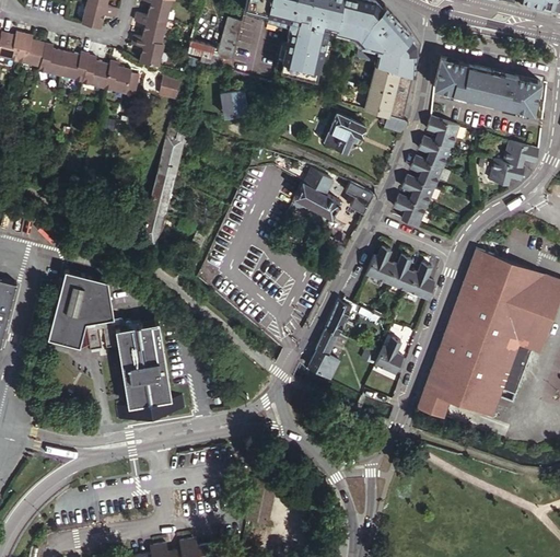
[(167,22),(173,0),(172,0),(141,0),(141,1),(152,3),(149,18),(167,22)]
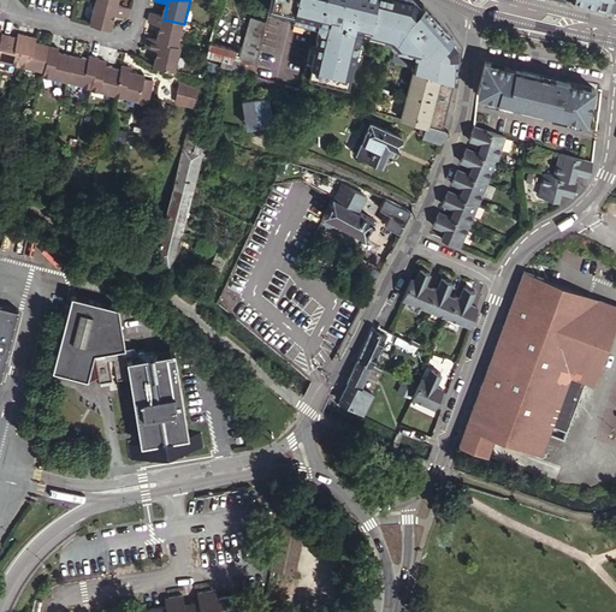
[(427,129),(443,132),(455,84),(454,46),(451,39),(420,4),(410,0),(264,0),(264,5),(289,13),(286,24),(309,31),(301,76),(348,87),(360,36),(381,41),(394,55),(391,67),(410,72),(396,119),(422,128),(427,129)]
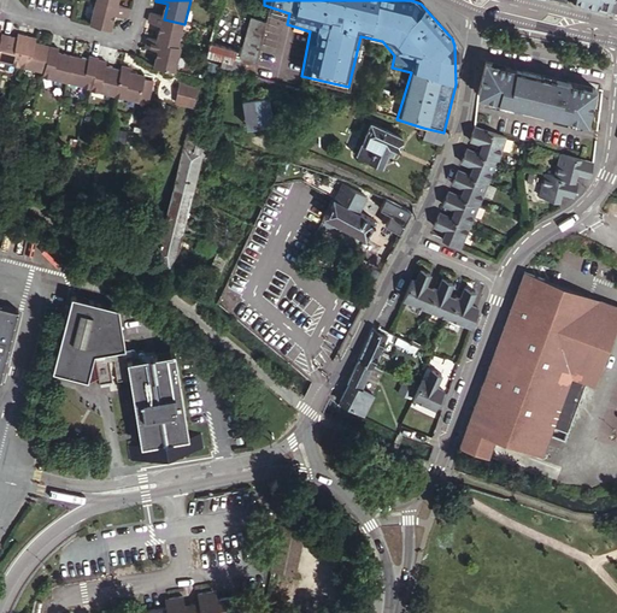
[(117,7),(97,3),(92,27),(112,33),(116,17),(128,19),(130,11),(117,7)]
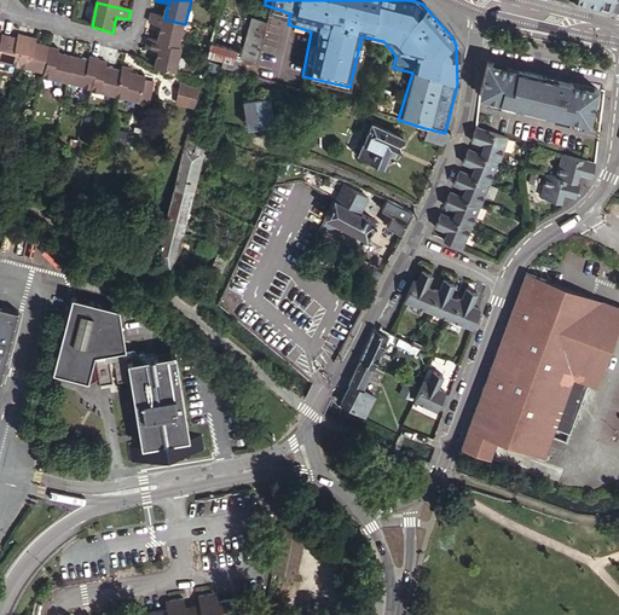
[(179,48),(185,24),(165,19),(152,16),(151,25),(162,28),(158,44),(179,48)]
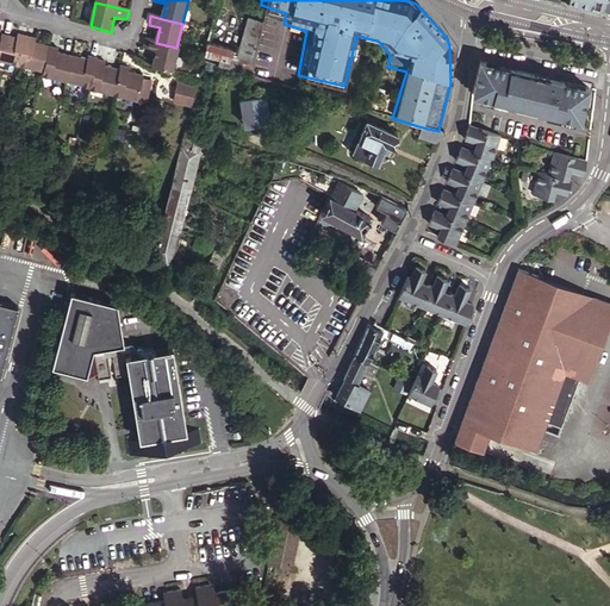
[(237,58),(240,60),(253,63),(262,24),(249,20),(237,58)]
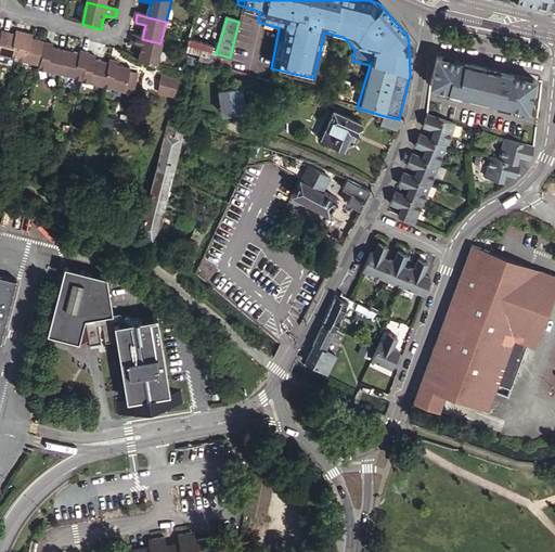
[(1,34),(0,37),(0,56),(17,61),(24,35),(16,33),(15,37),(1,34)]
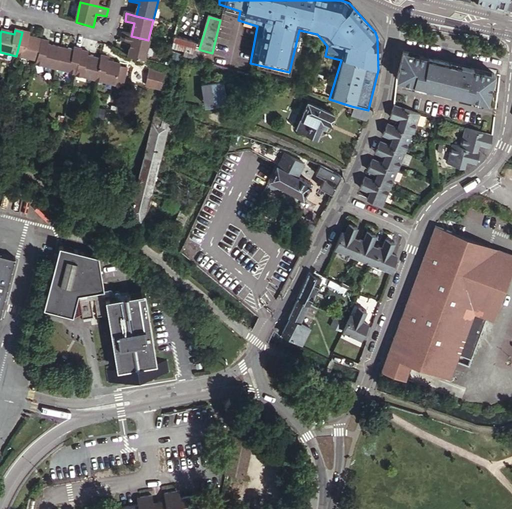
[(22,32),(16,56),(36,61),(41,41),(29,38),(29,34),(22,32)]
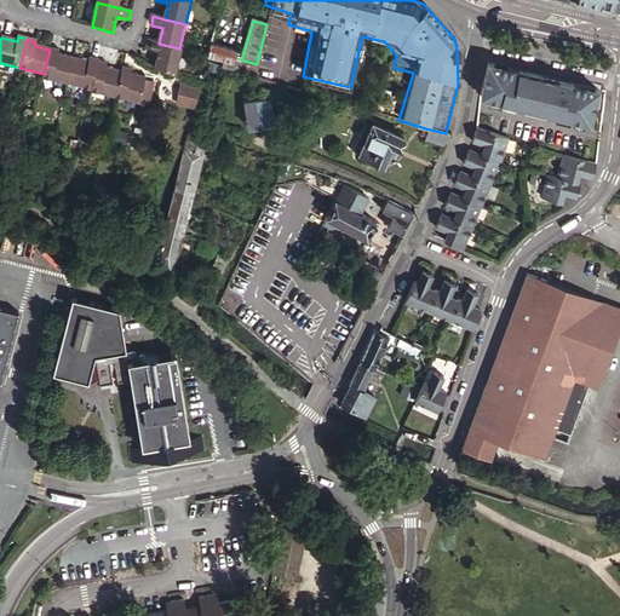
[(183,49),(179,49),(159,44),(150,41),(148,50),(160,53),(156,68),(177,74),(183,49)]
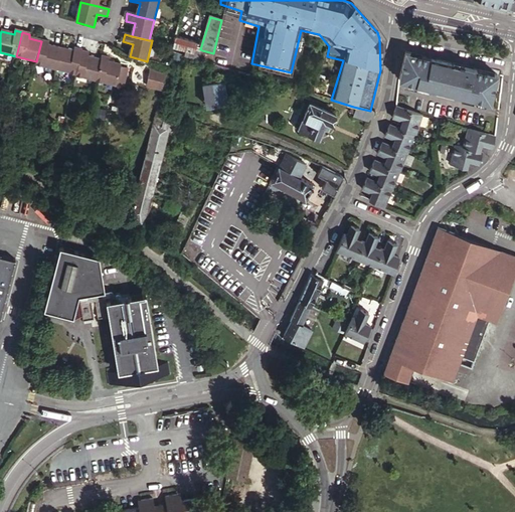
[(176,38),(173,46),(173,47),(185,51),(183,57),(199,61),(202,50),(200,49),(195,48),(196,44),(176,38)]
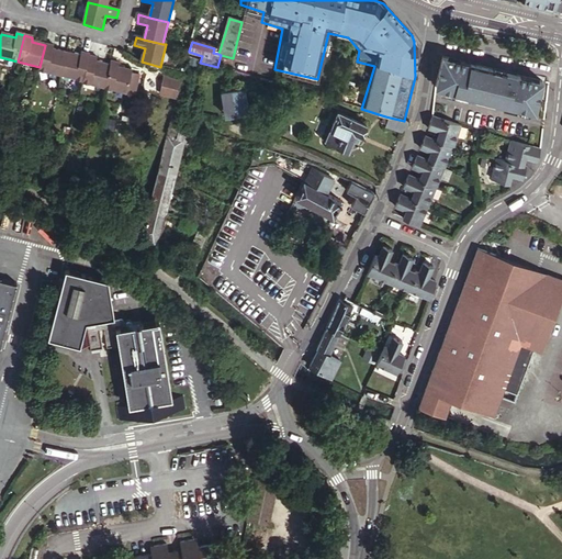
[(45,45),(40,67),(38,71),(60,77),(67,54),(53,49),(53,46),(45,45)]
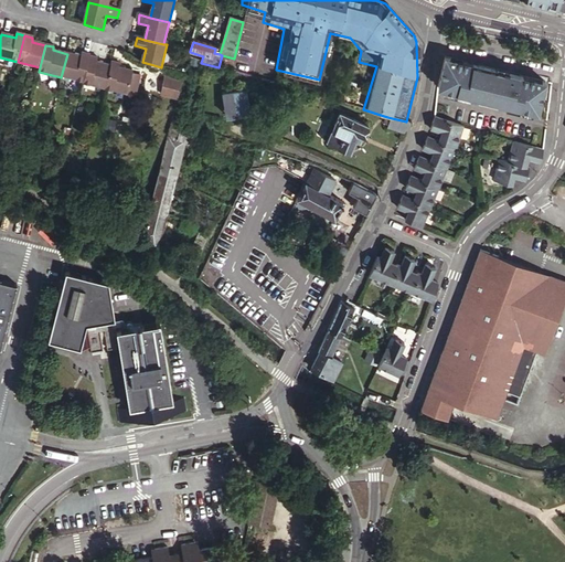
[(67,54),(61,77),(83,83),(89,56),(89,55),(82,53),(81,57),(67,54)]
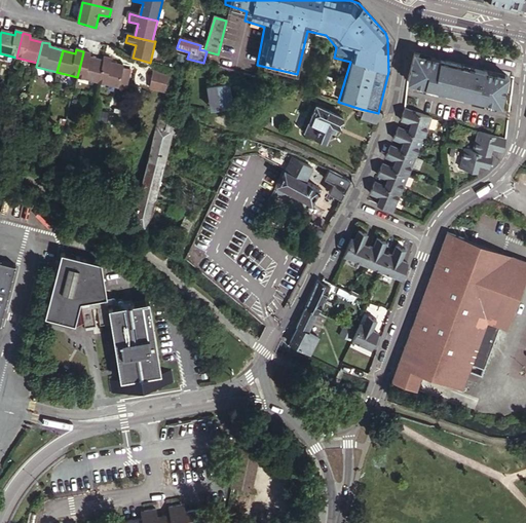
[(83,52),(77,77),(76,78),(97,83),(103,62),(89,59),(90,54),(83,52)]
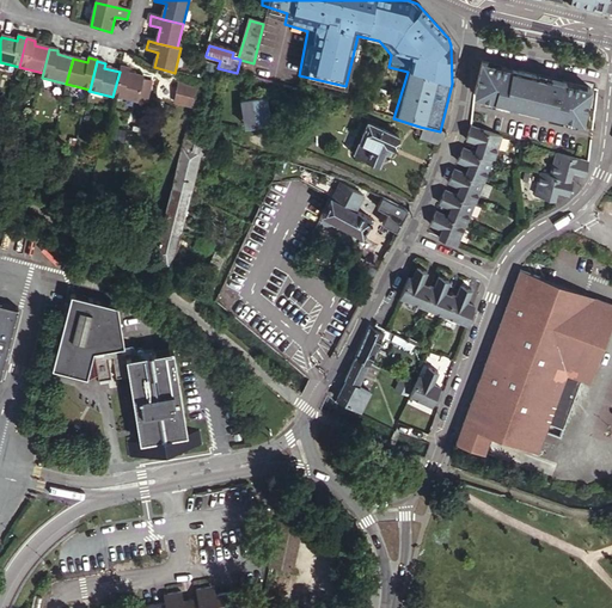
[(581,122),(589,90),(561,83),(561,81),(550,79),(550,80),(482,62),(475,94),(581,122)]
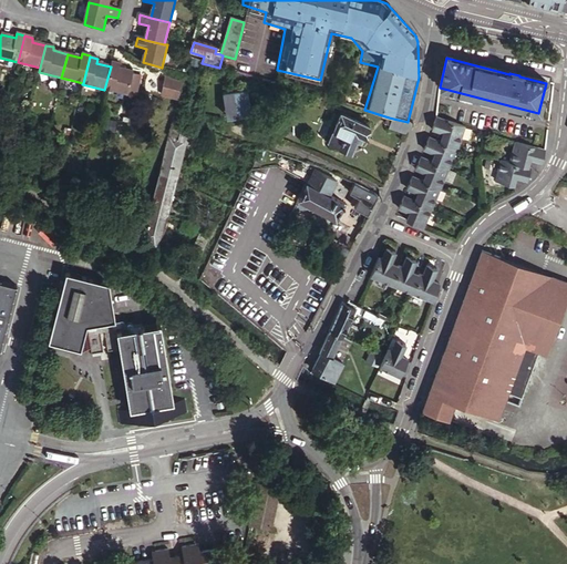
[(111,67),(104,90),(127,95),(133,71),(119,68),(120,64),(112,62),(111,67)]
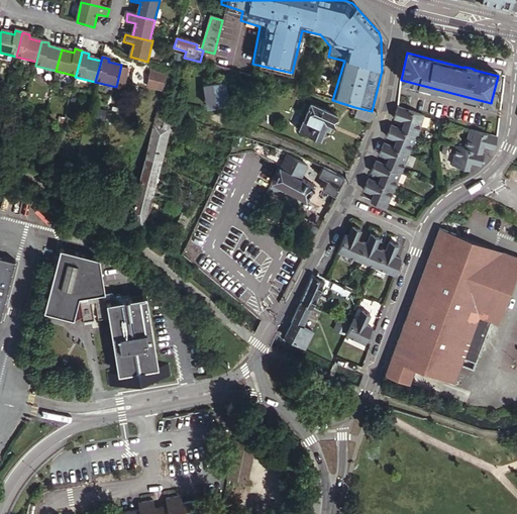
[(144,87),(160,91),(165,74),(149,69),(144,87)]
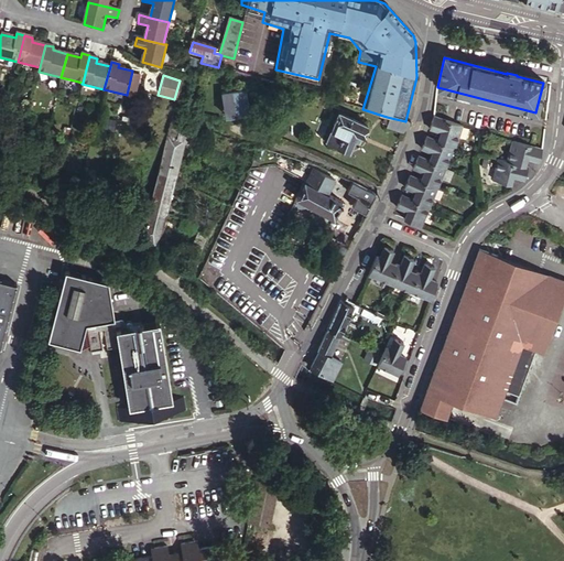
[(238,112),(248,109),(242,87),(219,94),(221,105),(226,104),(229,115),(238,112)]
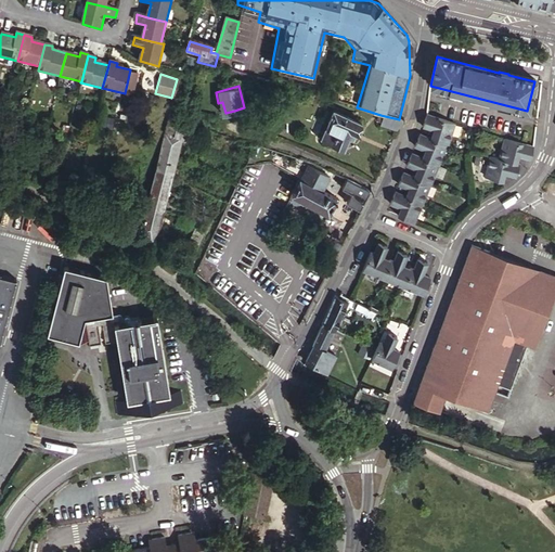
[(361,124),(333,112),(320,139),(344,150),(349,139),(353,140),(356,136),(357,135),(359,135),(362,127),(361,126),(361,124)]
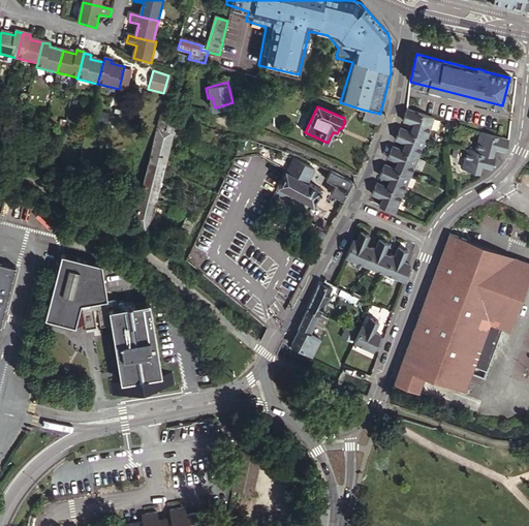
[(406,110),(403,121),(413,125),(411,132),(427,140),(430,129),(431,130),(434,118),(406,110)]
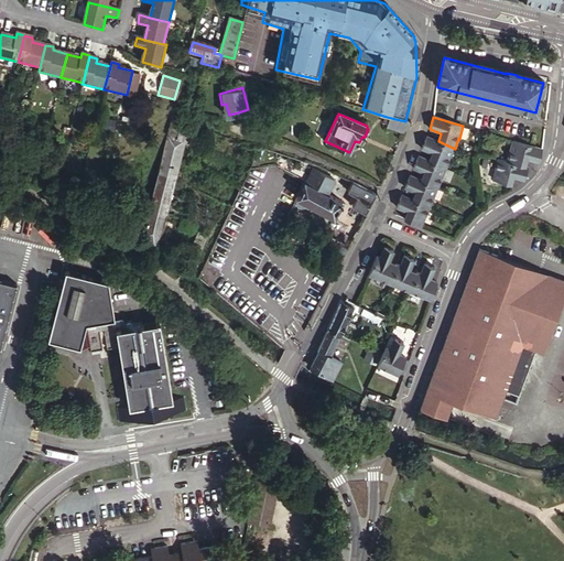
[(410,122),(405,121),(391,118),(390,123),(389,129),(404,135),(410,122)]
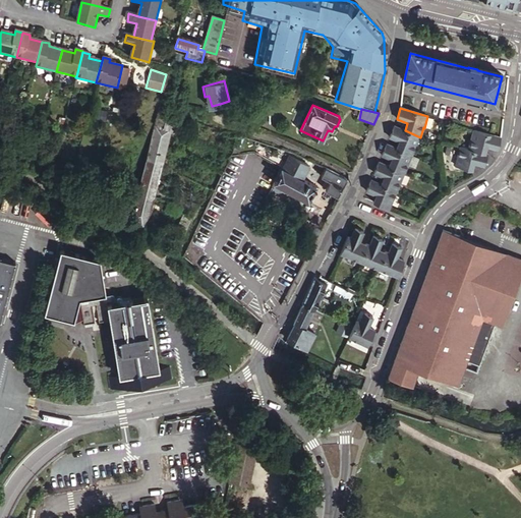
[(182,118),(159,111),(154,128),(170,133),(176,135),(182,118)]
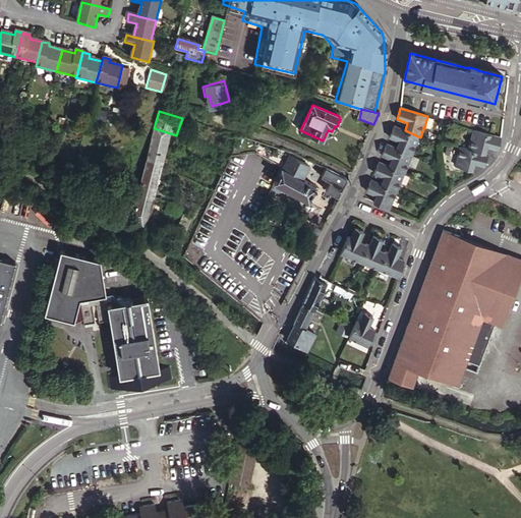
[(405,130),(394,126),(389,137),(400,142),(397,150),(412,156),(415,150),(420,137),(405,130)]
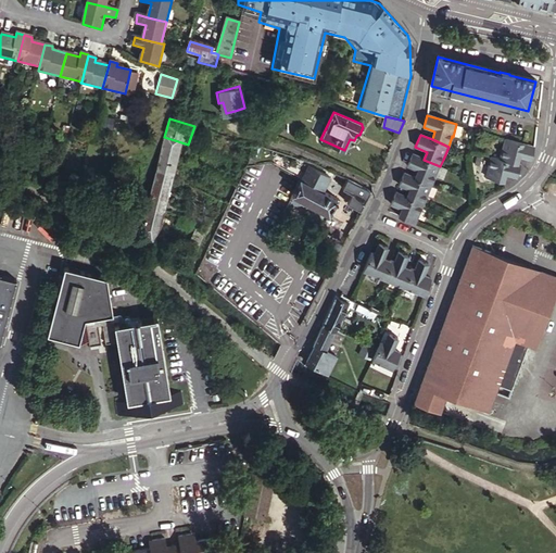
[(181,142),(164,137),(155,172),(173,176),(181,142)]
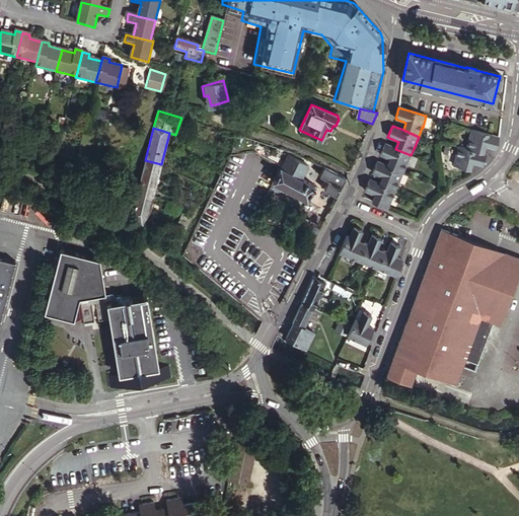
[(498,138),(471,130),(468,142),(466,149),(483,153),(485,146),(495,149),(498,138)]
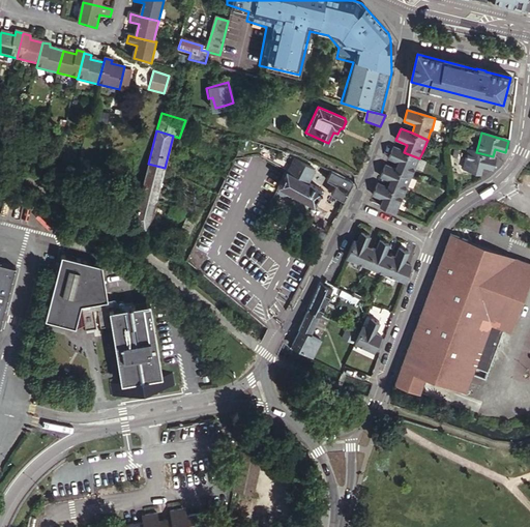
[(404,152),(392,148),(389,155),(388,159),(399,164),(395,171),(411,177),(414,170),(415,171),(419,158),(404,152)]
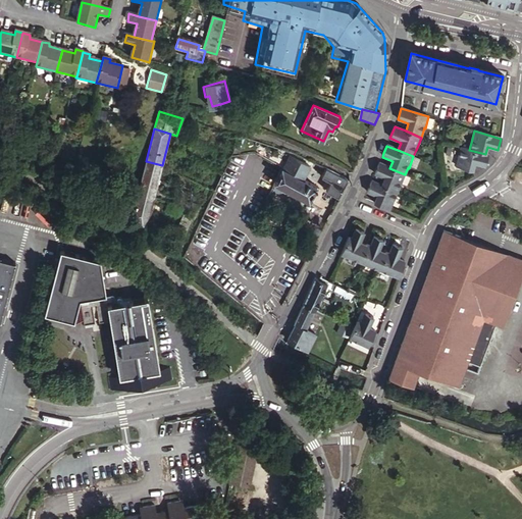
[(485,166),(488,155),(485,154),(469,150),(461,148),(458,160),(456,167),(472,171),(474,164),(485,166)]
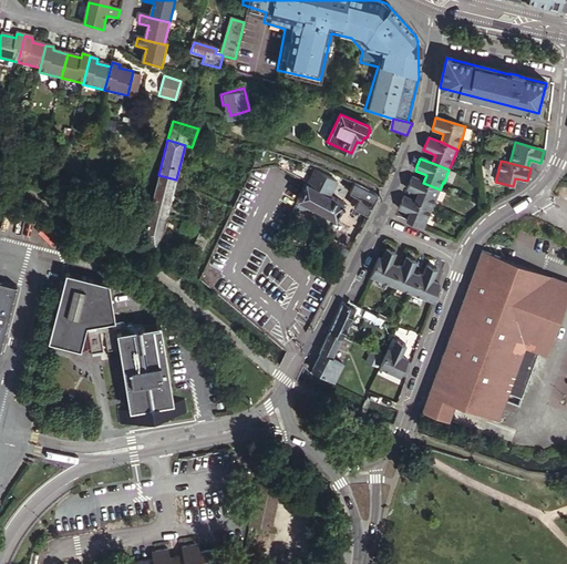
[(336,182),(319,173),(316,180),(311,188),(327,196),(336,182)]
